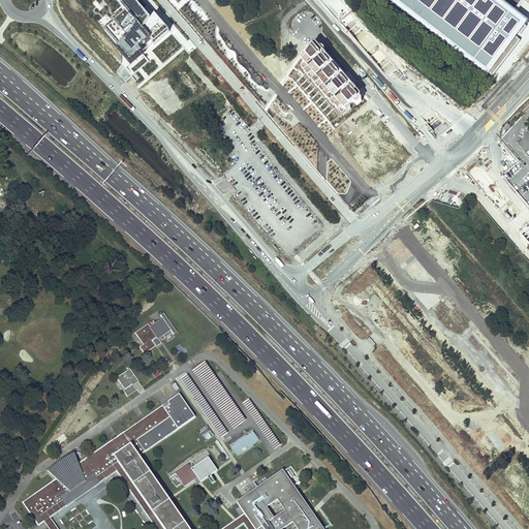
[(154,45),(169,32),(156,16),(151,21),(132,0),(129,0),(115,12),(102,0),(96,0),(84,10),(102,33),(104,31),(121,49),(119,51),(123,55),(123,60),(123,65),(117,72),(126,82),(149,61),(142,53),(152,43),(154,45)]
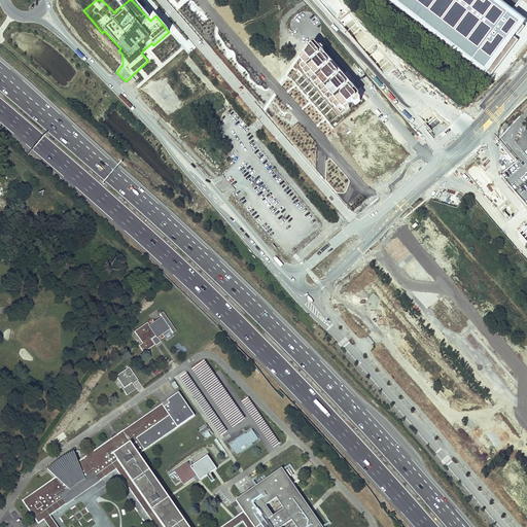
[(526,22),(498,0),(385,0),(485,76),(526,22)]
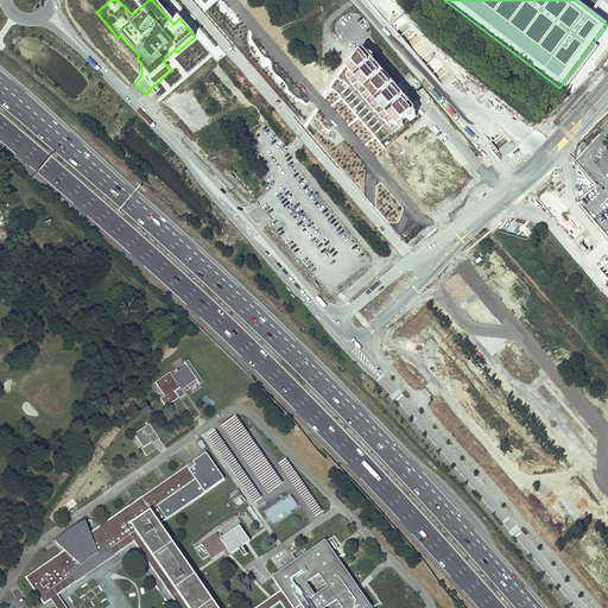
[(392,134),(416,112),(363,51),(344,80),(349,86),(392,134)]
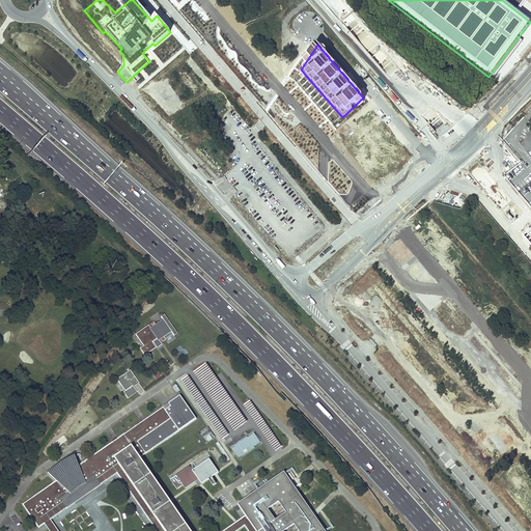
[(510,149),(486,167),(497,180),(520,163),(510,149)]
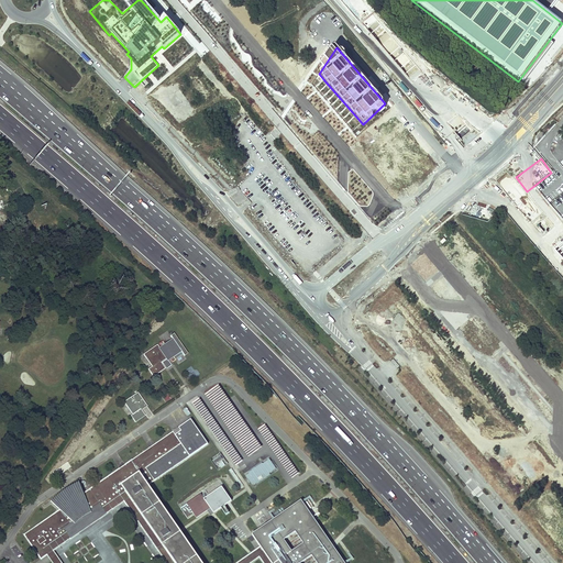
[(157,345),(143,354),(152,366),(148,370),(153,376),(165,368),(162,364),(164,363),(167,368),(172,365),(168,360),(169,359),(172,362),(176,360),(173,356),(181,351),(185,356),(188,354),(174,333),(170,335),(173,339),(165,344),(163,341),(159,343),(162,346),(159,349),(157,345)]
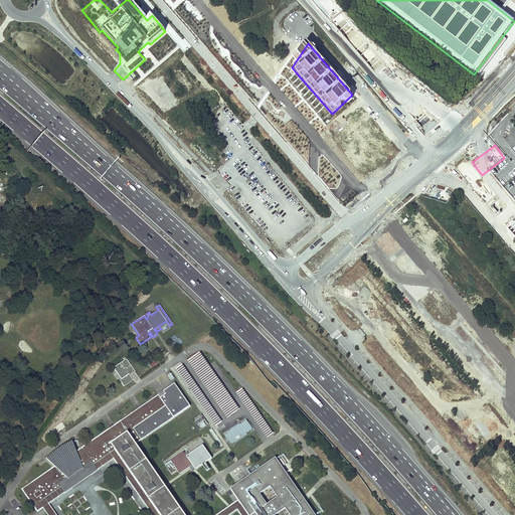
[(201,352),(188,360),(226,419),(239,410),(201,352)]
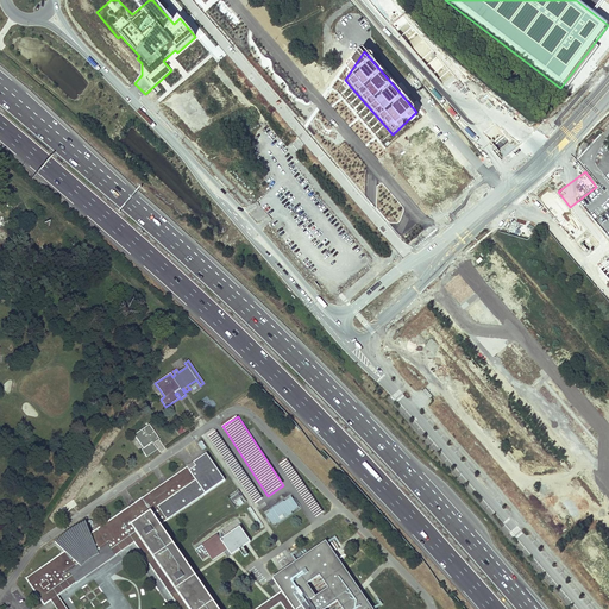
[(149,425),(133,435),(143,449),(140,450),(146,457),(157,450),(152,444),(159,439),(149,425)]
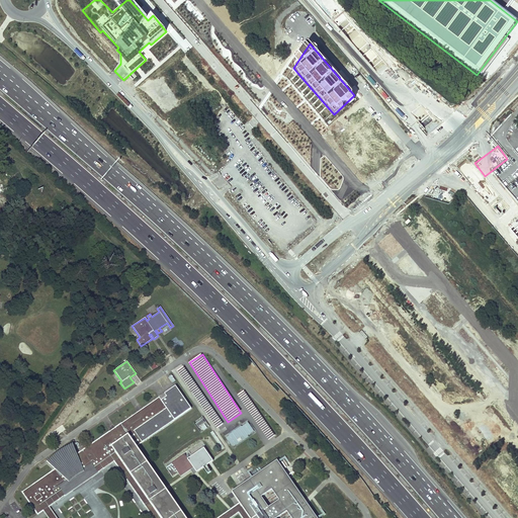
[(49,473),(22,492),(37,514),(44,510),(49,507),(114,461),(119,457),(115,451),(133,439),(137,446),(191,409),(175,385),(159,397),(143,409),(138,412),(115,427),(110,431),(85,448),(77,454),(72,442),(69,444),(66,446),(63,447),(61,449),(59,450),(56,452),(53,454),(52,456),(47,460),(56,468),(49,473)]
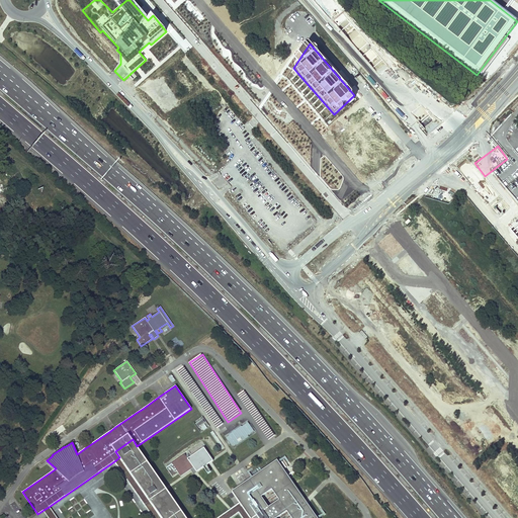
[(240,395),(267,442),(274,438),(246,391),(240,395)]
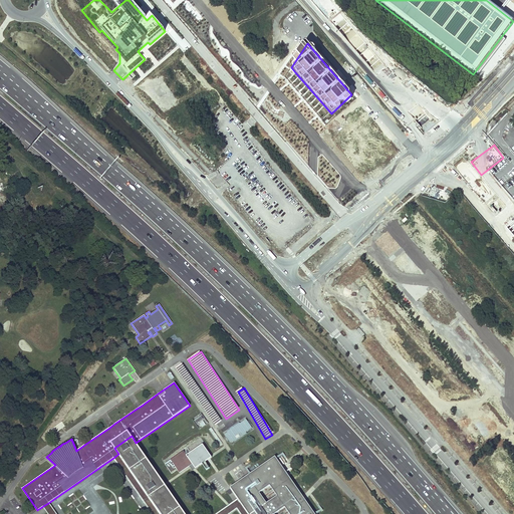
[(194,420),(200,429),(208,423),(201,414),(194,420)]
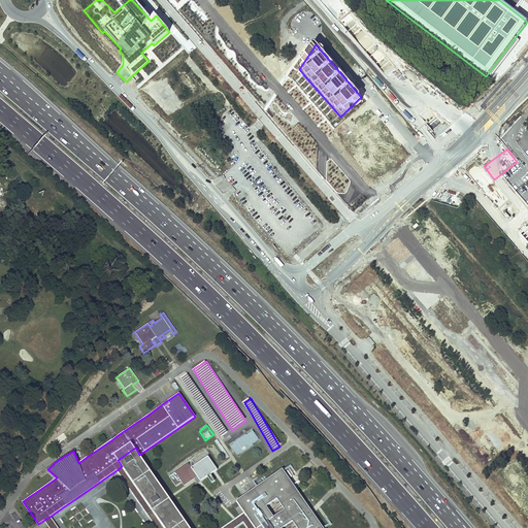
[(60,440),(66,437),(62,430),(56,433),(60,440)]
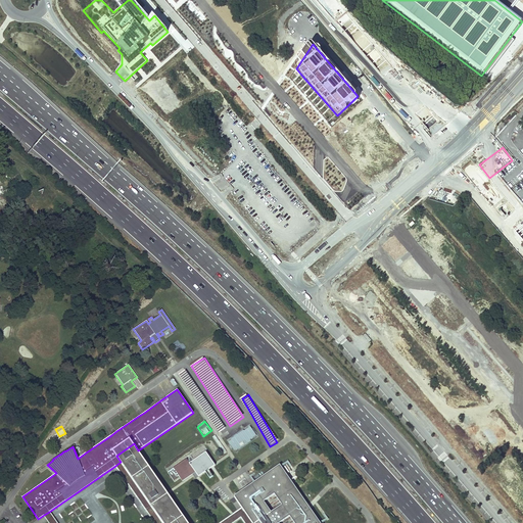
[(234,450),(237,448),(238,449),(250,440),(256,435),(250,427),(243,431),(243,430),(231,438),(231,439),(228,441),(233,448),(234,450)]
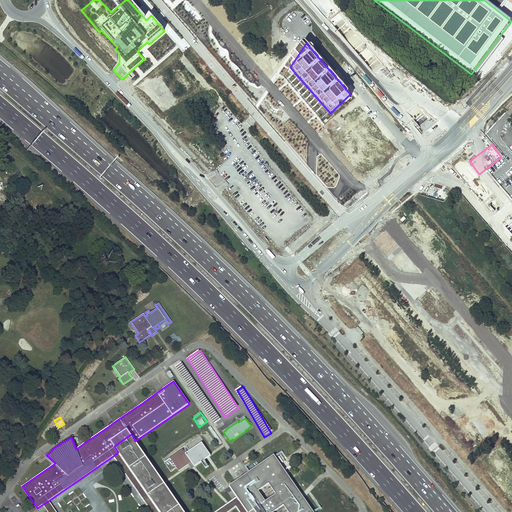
[(131,434),(114,446),(118,452),(159,511),(184,511),(165,484),(164,483),(163,482),(135,441),(131,434)]
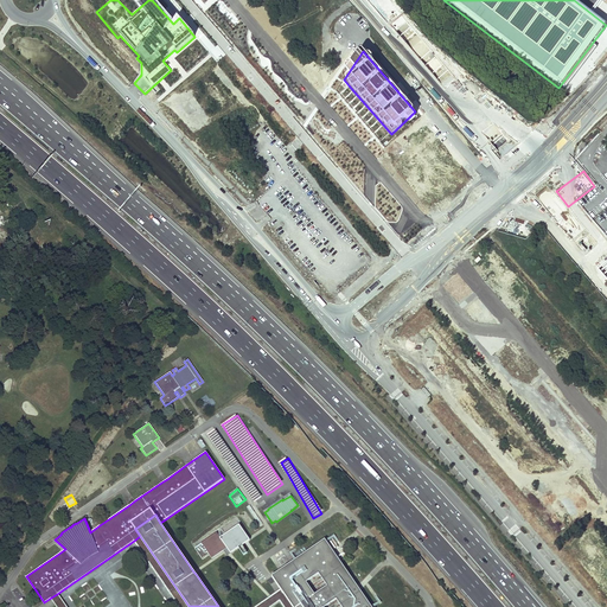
[(221,538),(217,532),(203,542),(202,543),(204,548),(197,551),(198,553),(199,554),(203,558),(209,555),(211,558),(227,549),(230,554),(238,549),(240,550),(244,556),(248,554),(243,547),(243,545),(249,542),(249,541),(238,525),(221,538)]
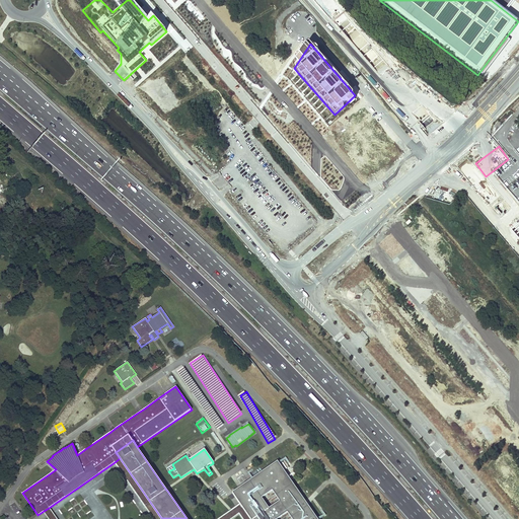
[(161,518),(120,458),(115,462),(123,474),(154,518),(161,518)]
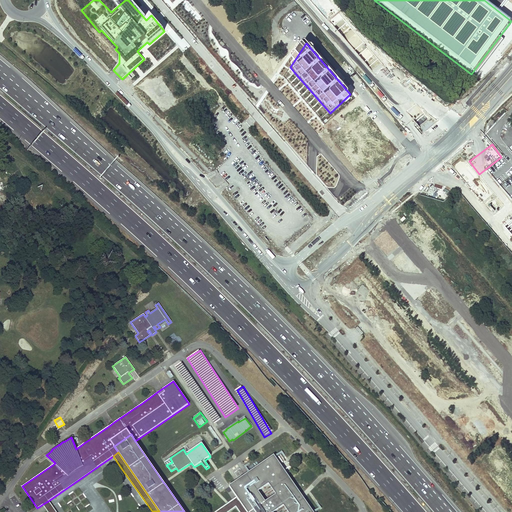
[(304,498),(302,495),(301,494),(288,474),(275,455),(274,454),(263,462),(230,485),(238,497),(248,511),(313,511),(314,511),(304,498)]
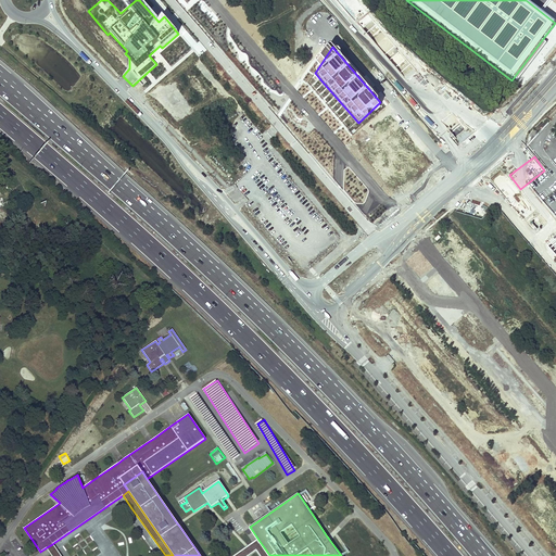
[(269,555),(258,540),(253,543),(249,546),(247,547),(234,555),(269,555)]
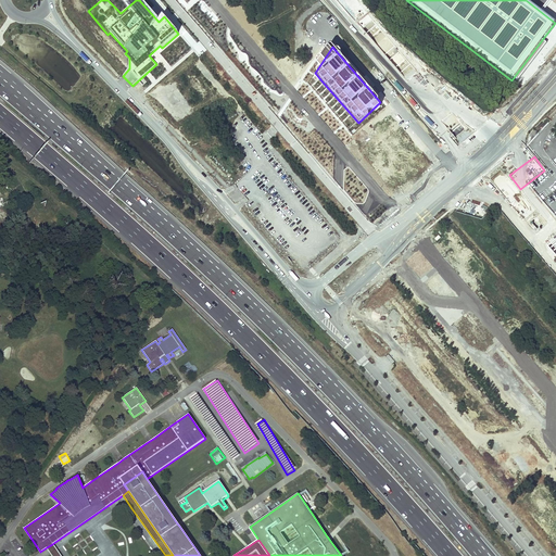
[(61,555),(52,544),(47,547),(51,554),(52,555),(61,555)]
